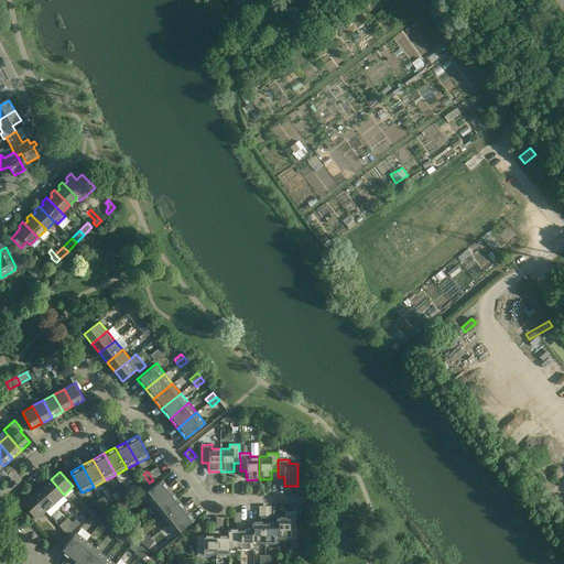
[(149,483),(143,474),(139,477),(143,486),(149,483)]
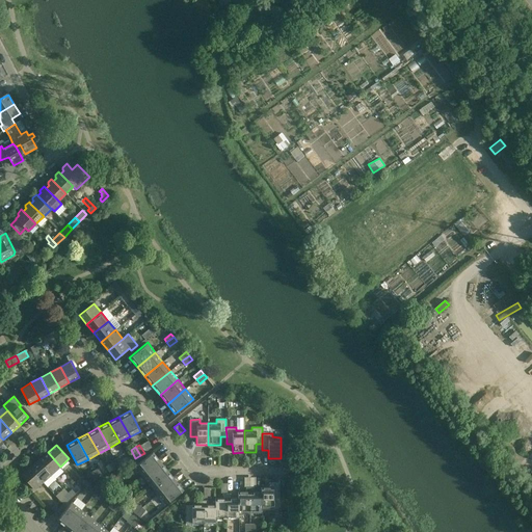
[(40,459),(51,474),(60,467),(48,452),(40,459)]
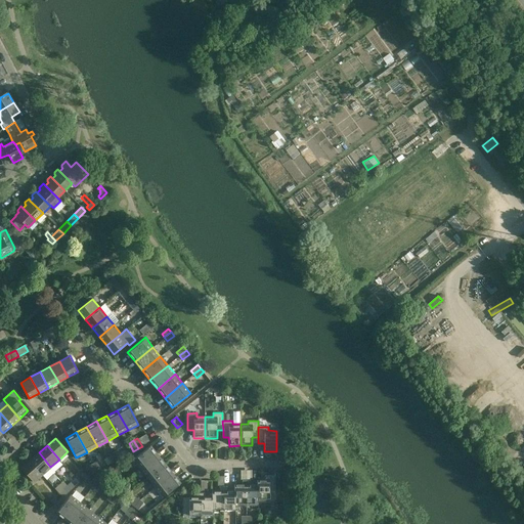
[(133,460),(140,469),(158,454),(150,445),(133,460)]
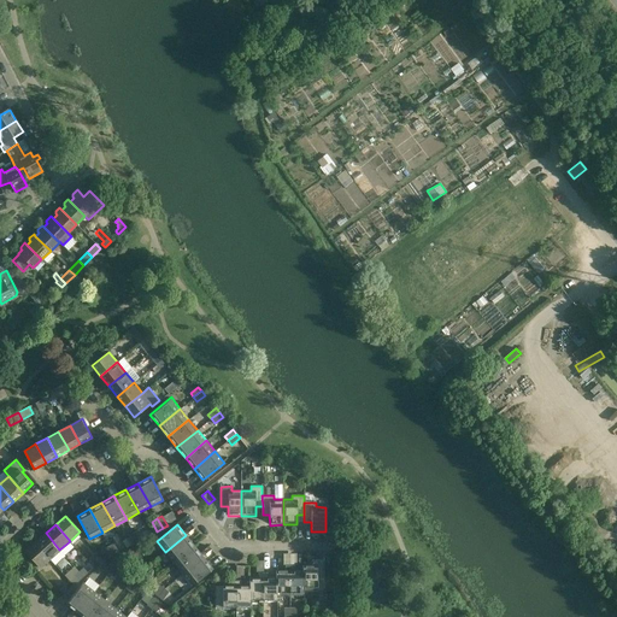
[(133,532),(137,541),(144,539),(139,529),(133,532)]
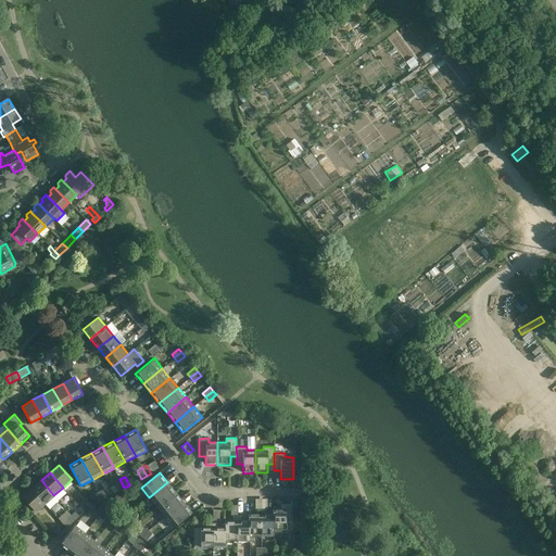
[(119,490),(124,488),(119,479),(115,482),(119,490)]
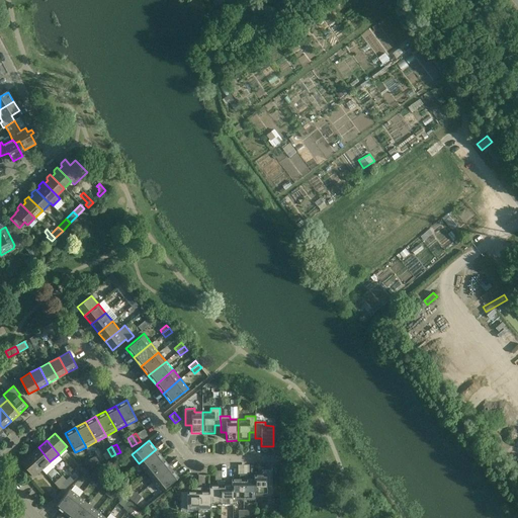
[(38,447),(29,455),(41,468),(50,461),(38,447)]
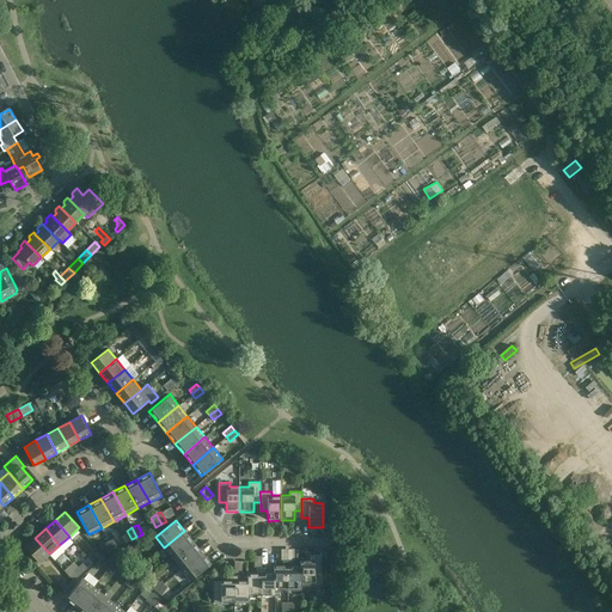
[(164,548),(172,558),(194,542),(184,531),(164,548)]
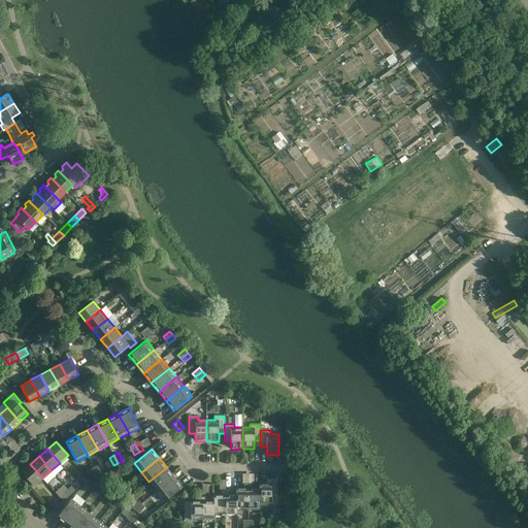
[(34,485),(42,477),(30,464),(22,471),(34,485)]
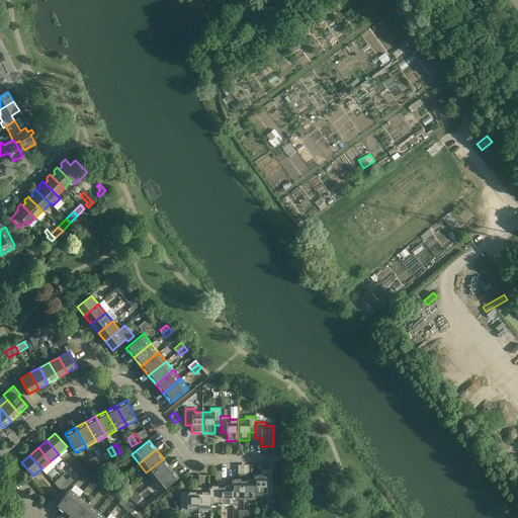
[(91,457),(95,465),(99,463),(95,455),(91,457)]
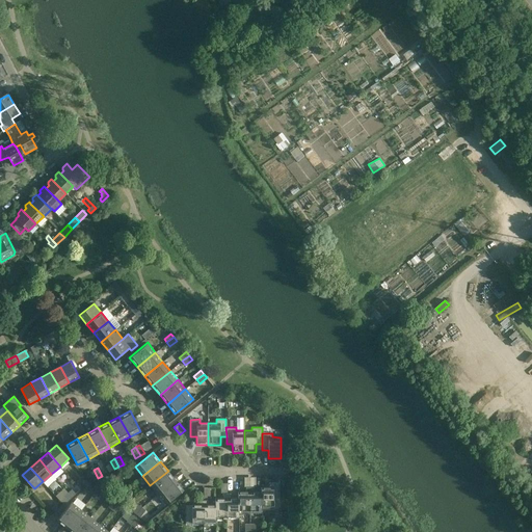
[(94,480),(98,478),(94,470),(89,473),(94,480)]
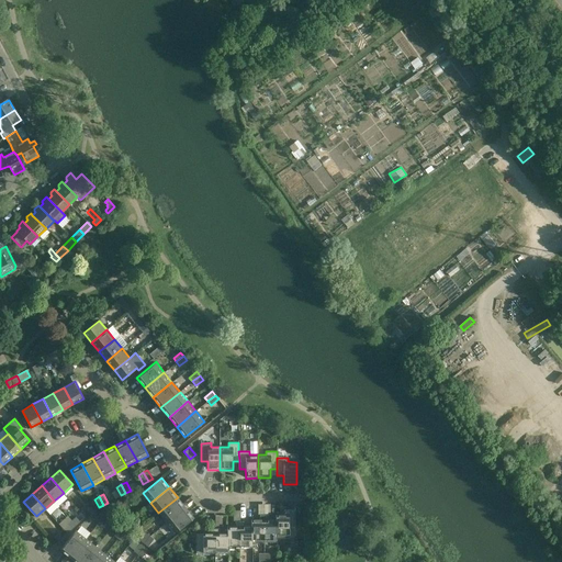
[(178,497),(158,513),(167,523),(186,507),(178,497)]
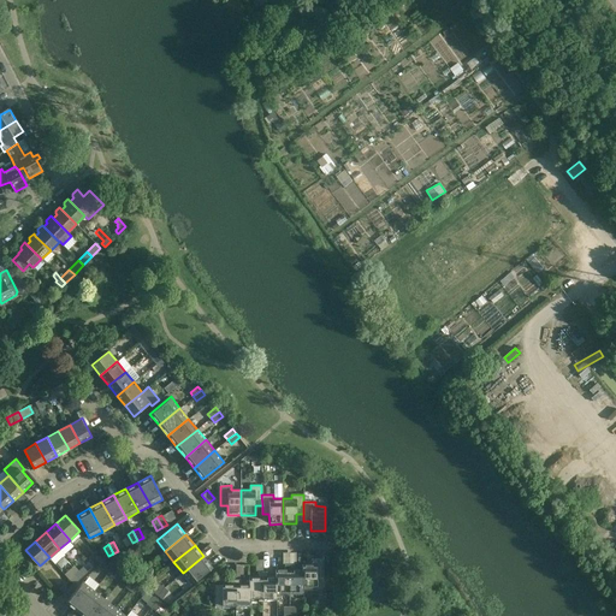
[(203,556),(183,573),(191,584),(212,567),(203,556)]
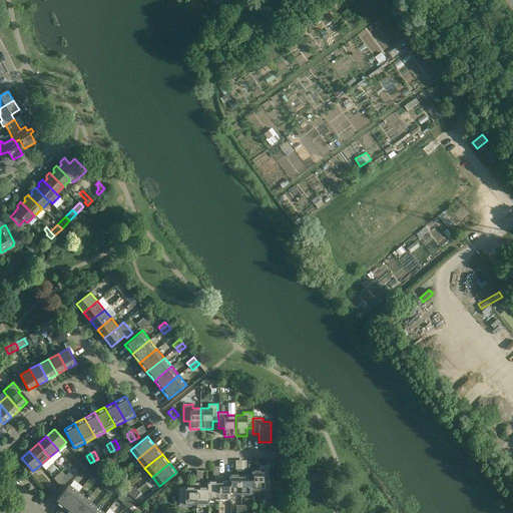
[(251,469),(251,474),(252,474),(252,490),(264,490),(264,482),(270,482),(270,465),(260,465),(260,469),(251,469)]
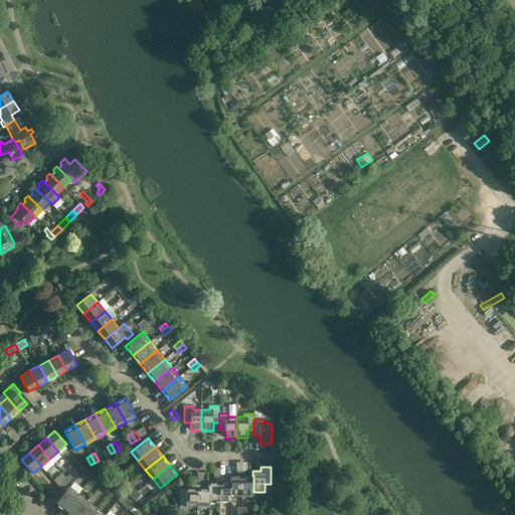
[(90,479),(96,472),(92,469),(87,476),(90,479)]
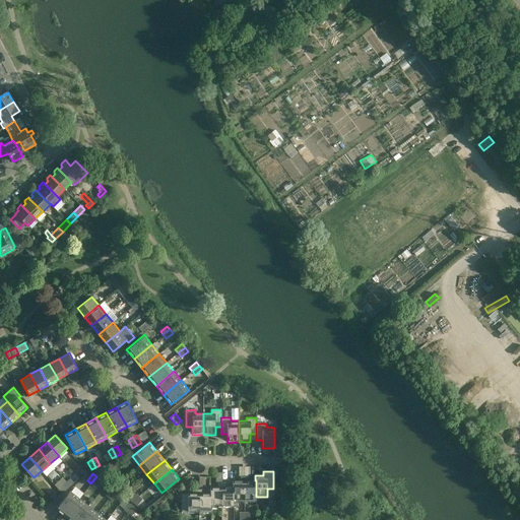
[(101,479),(96,476),(90,483),(94,486),(101,479)]
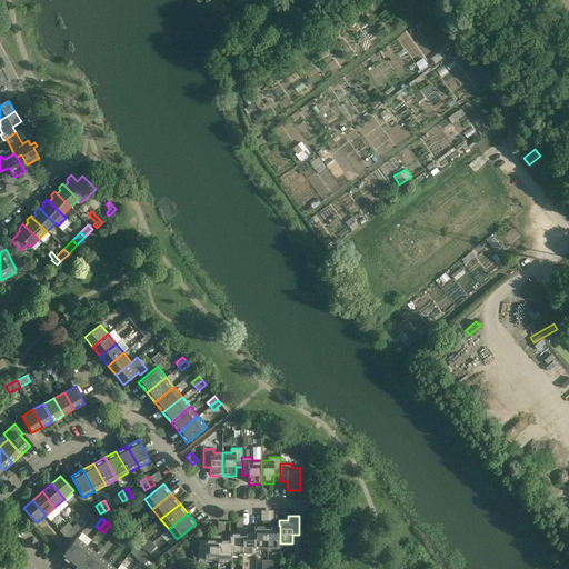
[(256,549),(268,549),(268,521),(262,521),(262,526),(255,526),(255,532),(255,549),(256,549)]
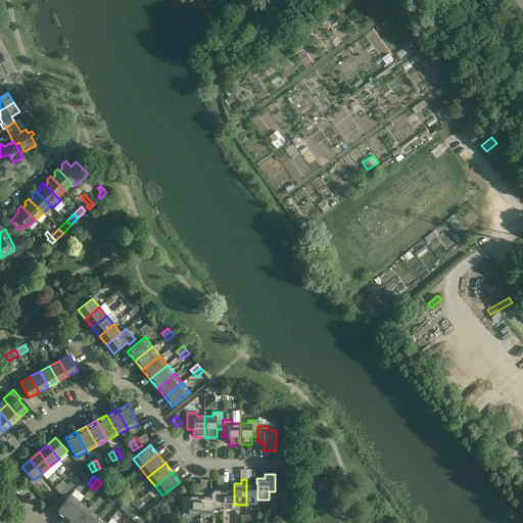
[(246,479),(246,505),(257,504),(257,500),(257,483),(256,483),(249,483),(249,479),(246,479)]
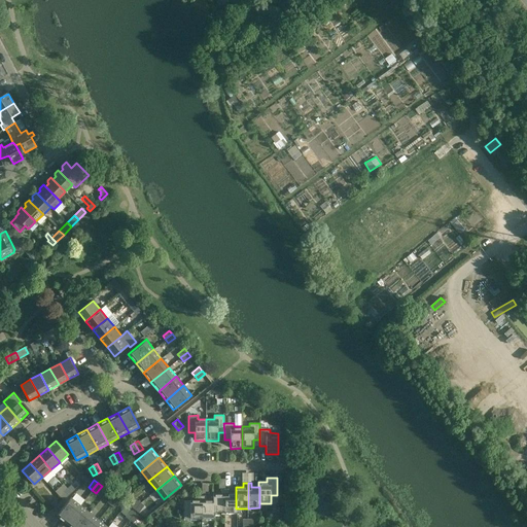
[(112,491),(116,494),(121,488),(118,485),(112,491)]
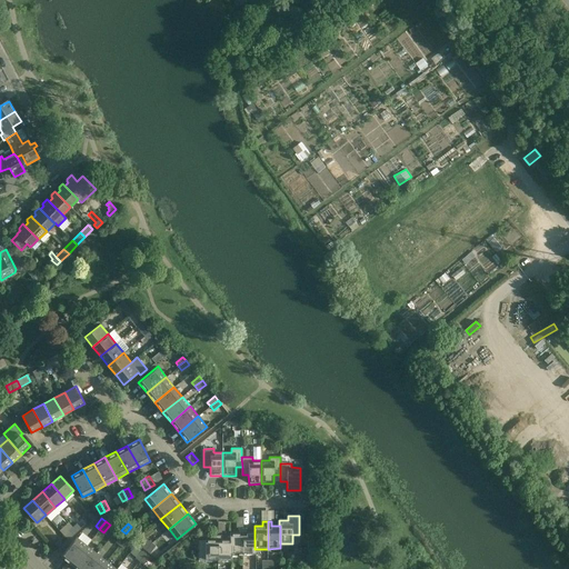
[(131,527),(126,533),(130,537),(136,530),(131,527)]
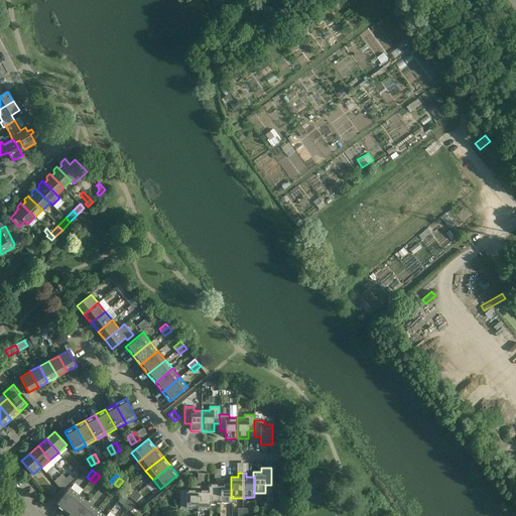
[(209,503),(220,503),(220,479),(216,479),(216,483),(209,483),(209,489),(209,503)]
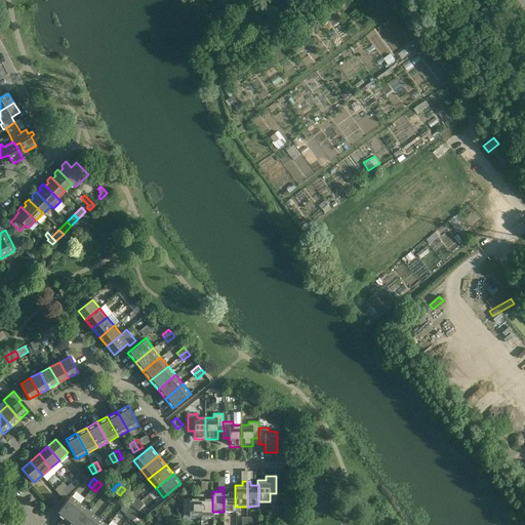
[(224,487),(224,512),(236,512),(236,507),(235,507),(235,491),(228,491),(228,487),(224,487)]
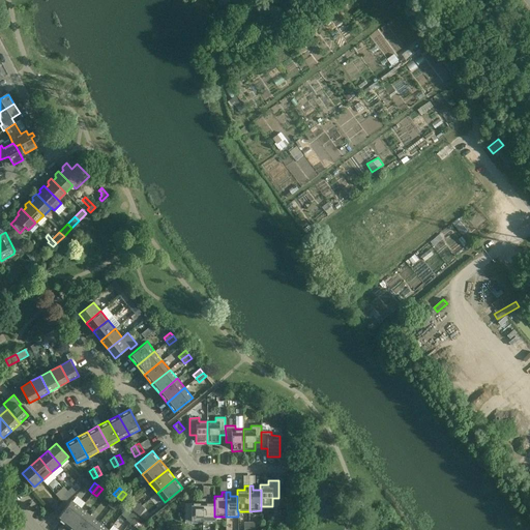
[(111,507),(117,501),(113,498),(108,504),(111,507)]
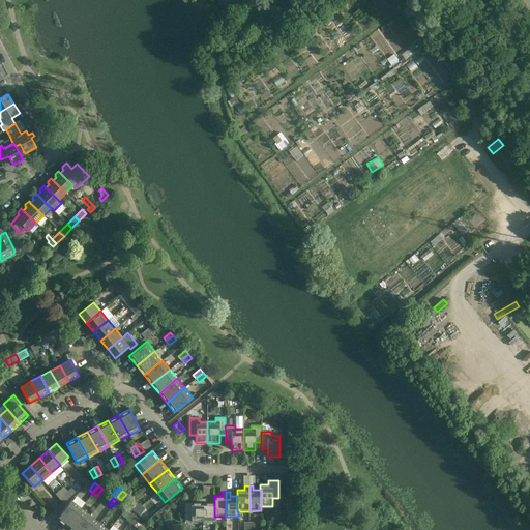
[(203,524),(203,498),(199,498),(199,502),(190,502),(190,503),(185,503),(185,521),(192,521),(192,524),(203,524)]
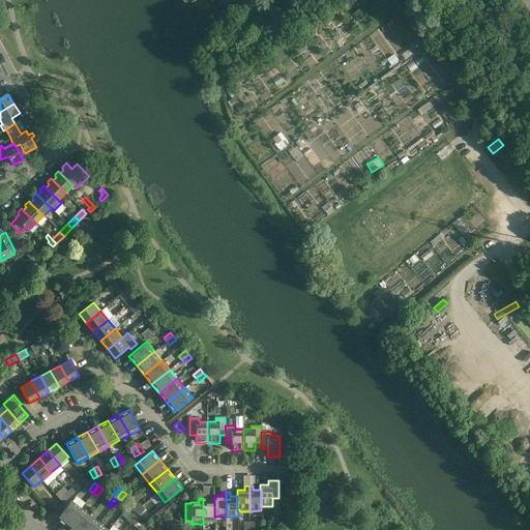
[(206,498),(203,498),(203,524),(214,524),(214,517),(214,502),(206,502),(206,498)]
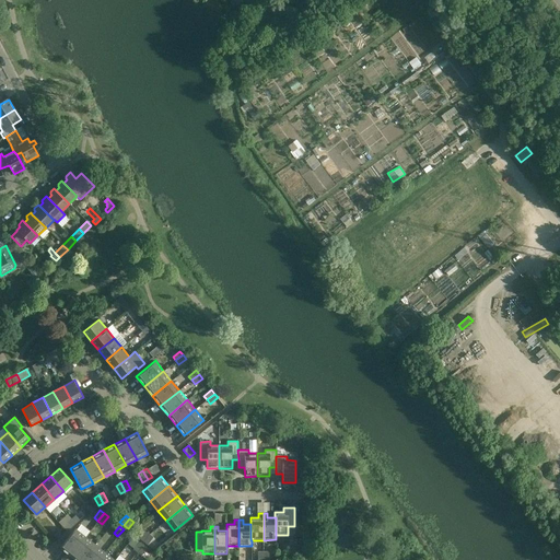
[(70,556),(85,537),(76,528),(60,547),(70,556)]
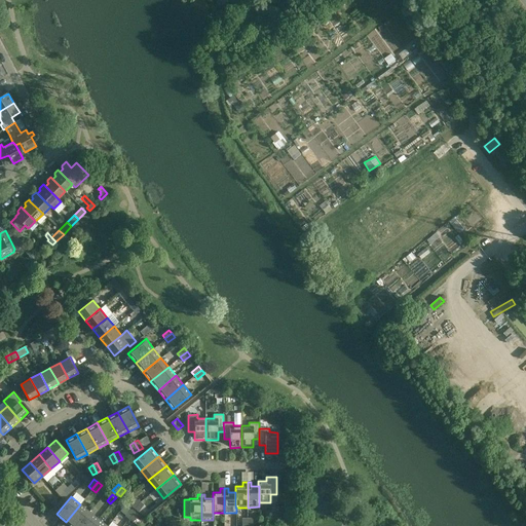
[(119,500),(116,497),(110,503),(114,506),(119,500)]
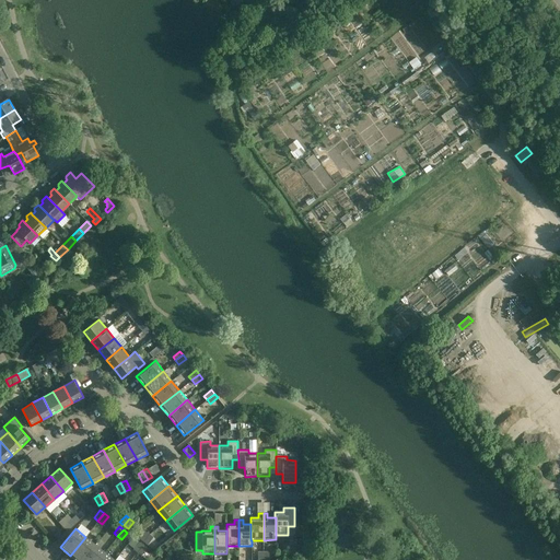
[(143,541),(149,534),(144,531),(139,538),(143,541)]
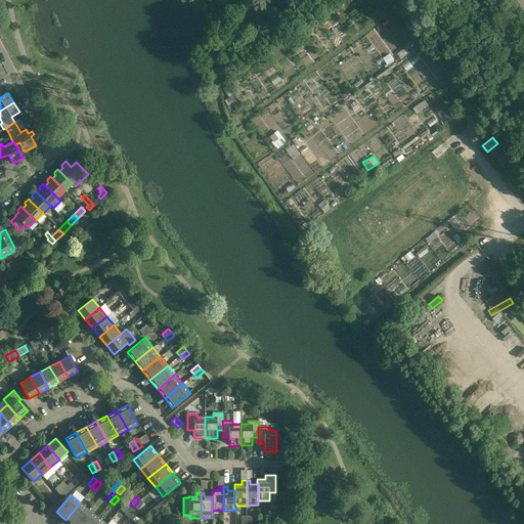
[(143,503),(139,499),(134,507),(138,509),(143,503)]
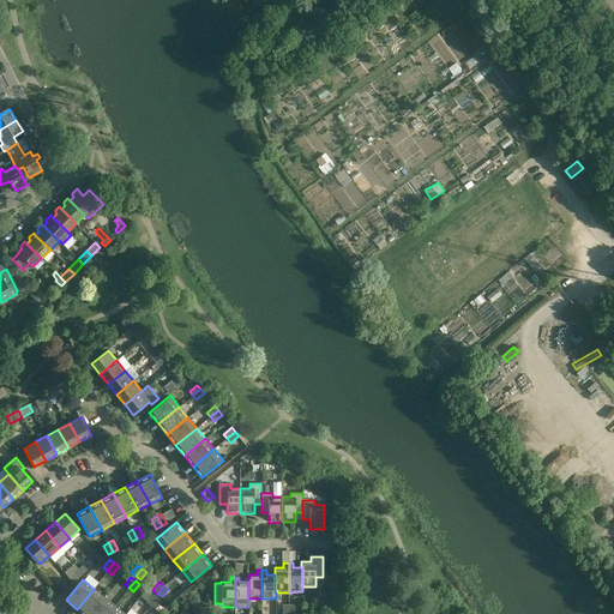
[(83,613),(90,613),(104,597),(94,589),(77,609),(83,613)]
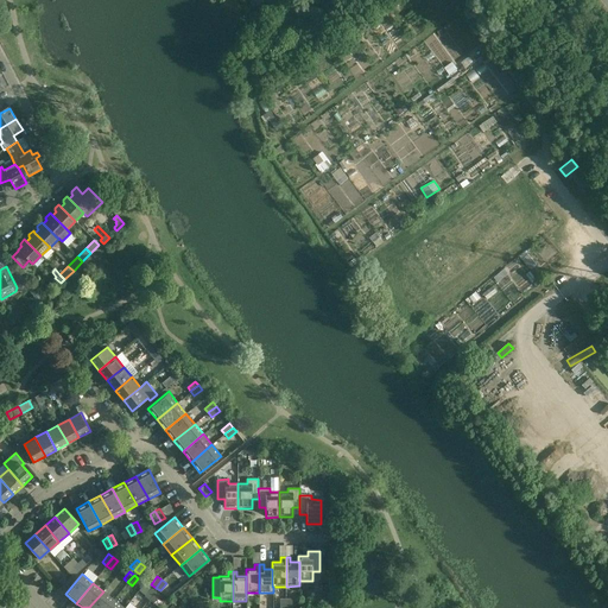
[(149,600),(156,591),(151,588),(145,596),(149,600)]
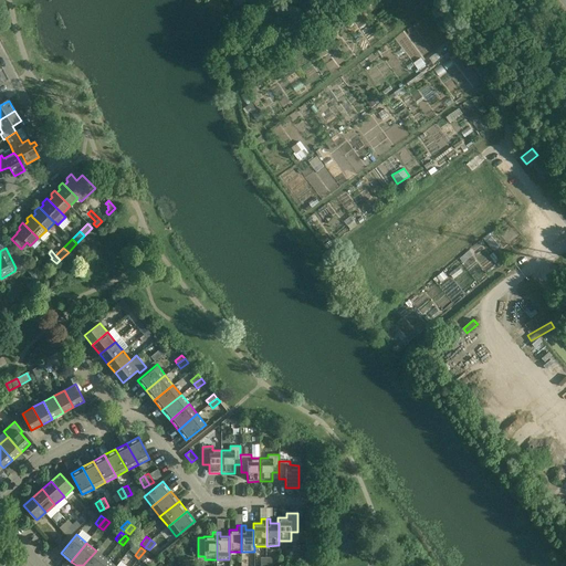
[(98,565),(106,558),(96,551),(83,565),(98,565)]
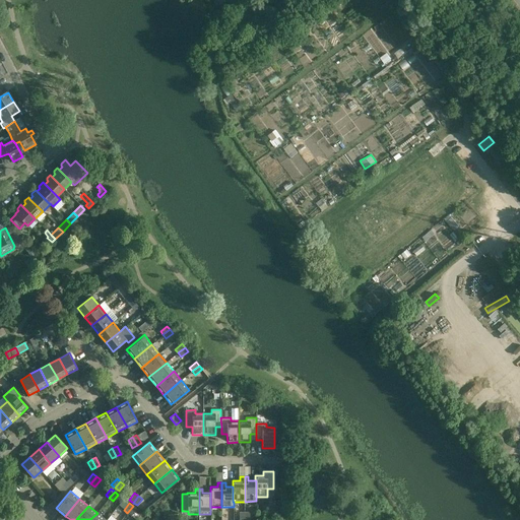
[(136,509),(133,506),(127,513),(131,516),(136,509)]
